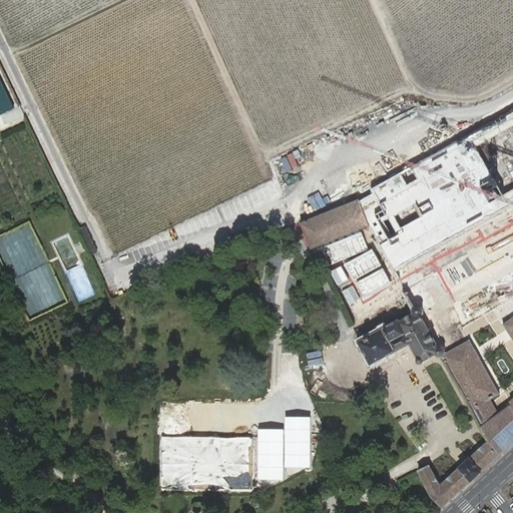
[(360,199),(298,221),(307,248),(312,246),(370,226),(360,199)]
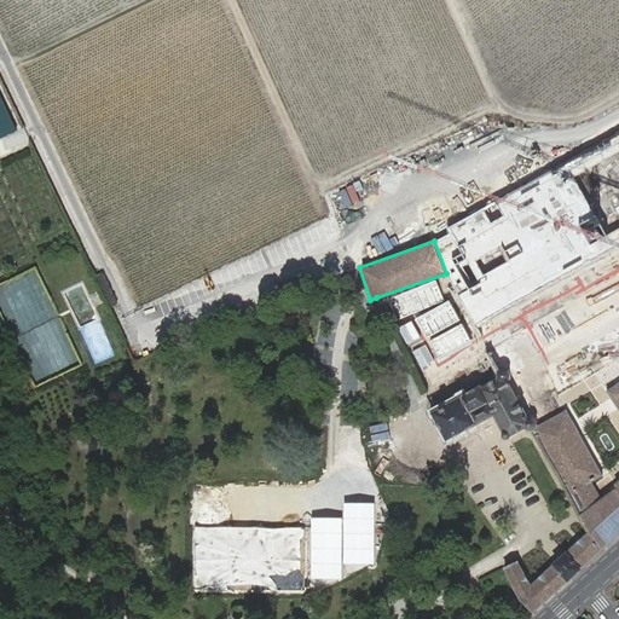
[(302,276),(291,281),(298,293),(307,288),(302,276)]
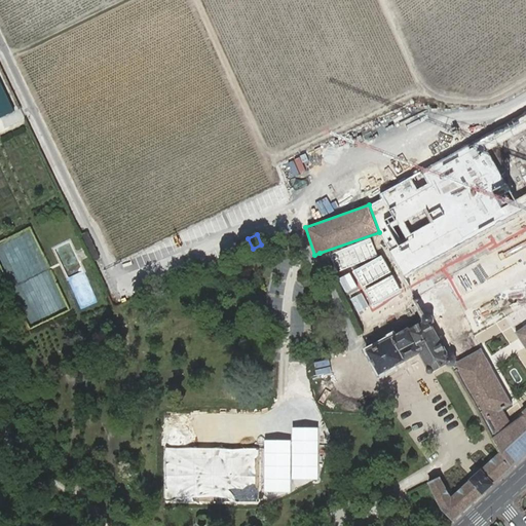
[(89,237),(83,240),(94,261),(100,258),(89,237)]
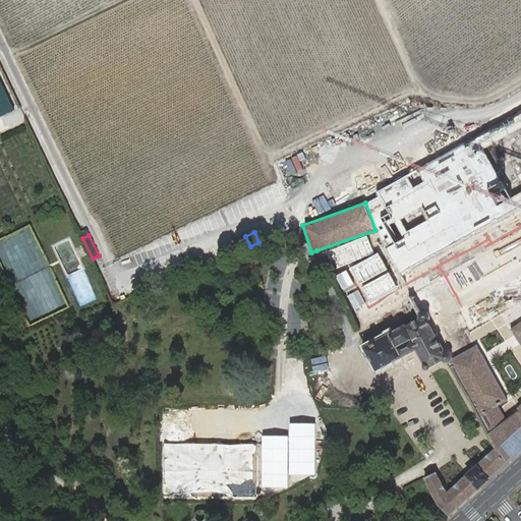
[(250,246),(245,236),(234,240),(238,250),(250,246)]
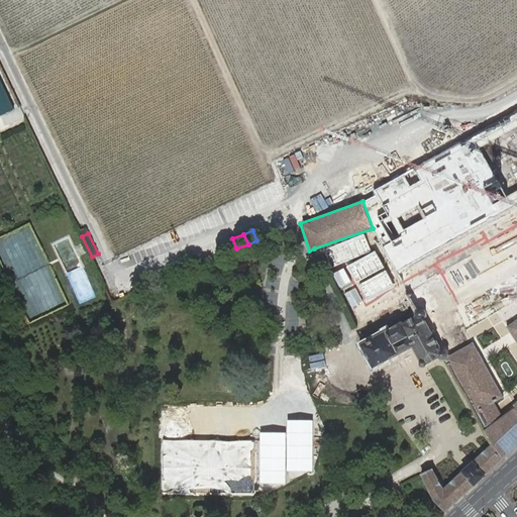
[(419,308),(412,309),(359,337),(356,339),(372,369),(410,348),(419,365),(434,356),(437,359),(443,357),(446,353),(440,343),(443,342),(439,336),(436,330),(427,332),(419,316),(422,312),(419,308)]
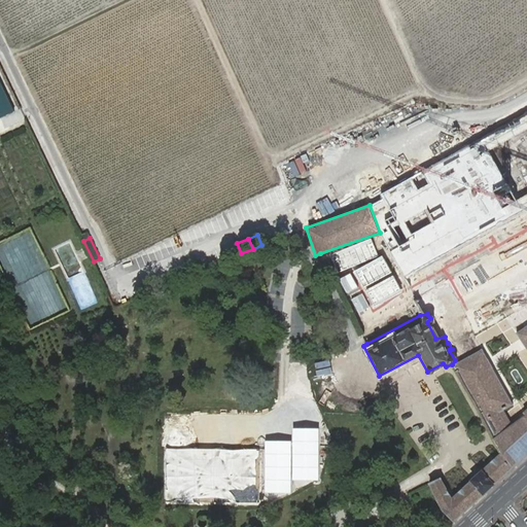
[(526,323),(515,331),(526,351),(526,405),(521,410),(522,413),(511,423),(489,437),(497,452),(479,468),(493,484),(526,452),(526,323)]
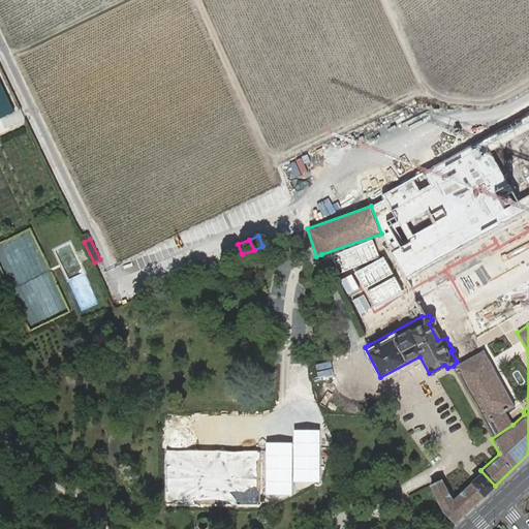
[(457,362),(454,366),(491,439),(512,425),(504,410),(512,405),(481,349),(457,362)]
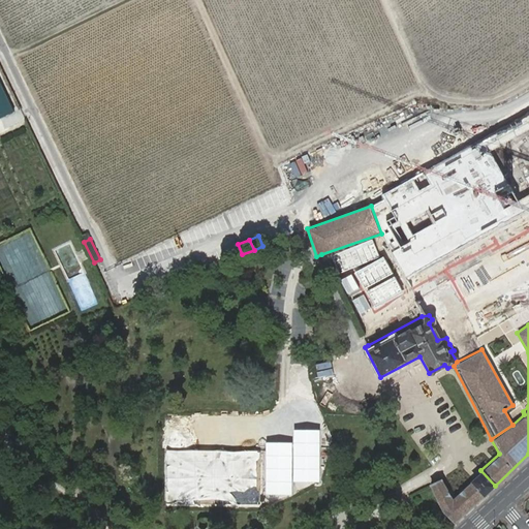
[(468,483),(481,497),(488,491),(495,486),(480,470),(474,476),(468,483)]
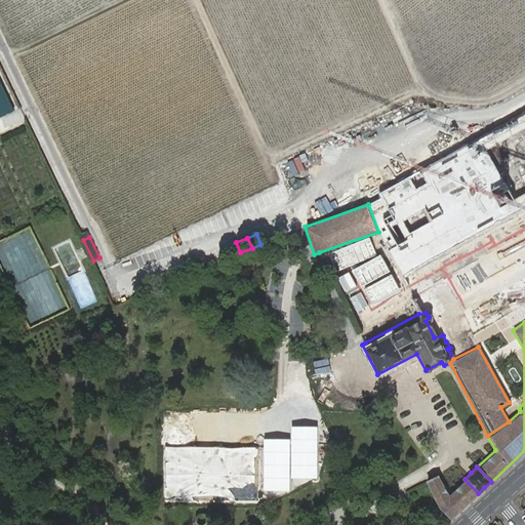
[(437,507),(449,520),(478,493),(465,479),(447,494),(436,475),(423,481),(437,507)]
